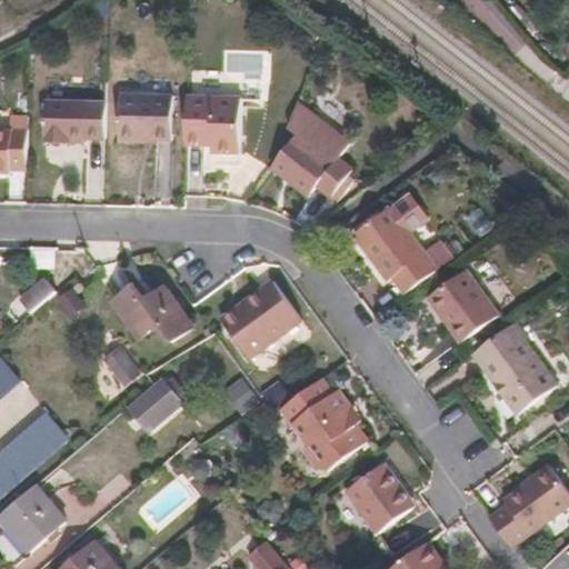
[(225,52),(225,78),(243,78),(242,102),(267,105),(267,52),(225,52)]
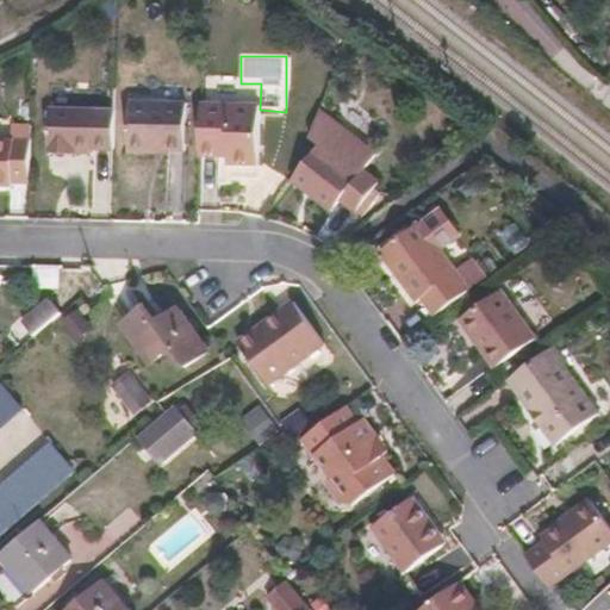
[(241,83),(203,83),(201,136),(230,137),(230,144),(259,147),(260,110),(261,83),(241,83)]
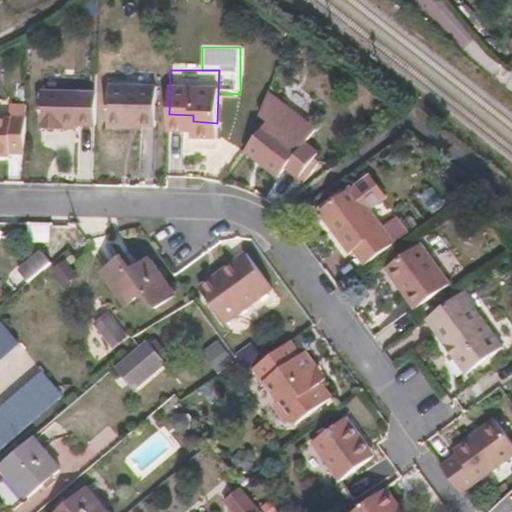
[(157,84),(109,84),(108,124),(157,124),(157,84)]
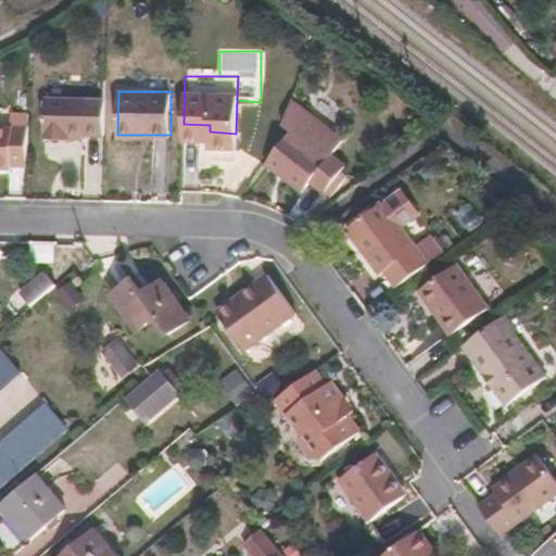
[(342,136),(292,98),(283,119),(293,124),(266,161),(303,188),(312,177),(326,188),(345,162),(331,151),(342,136)]
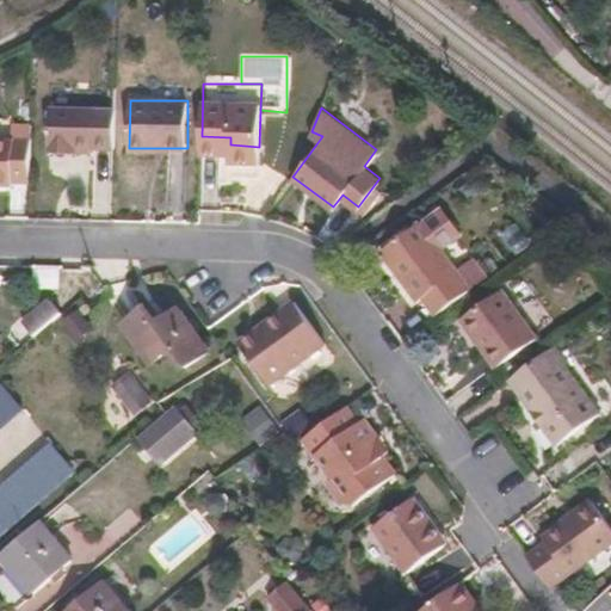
[(116,148),(116,112),(48,112),(48,156),(76,158),(78,148),(93,149),(116,148)]
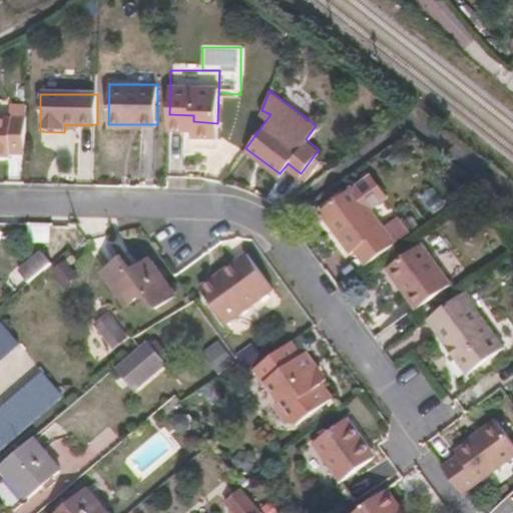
[(11,114),(11,124),(26,124),(26,114),(11,114)]
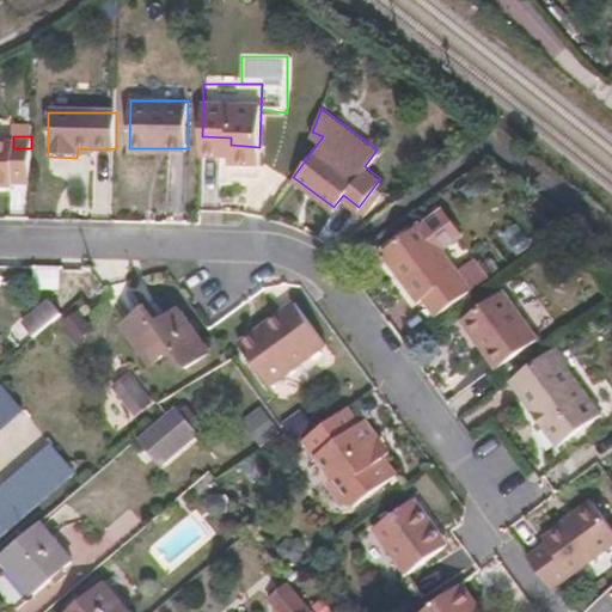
[(30,191),(31,148),(13,148),(0,147),(0,195),(12,196),(13,191),(30,191)]
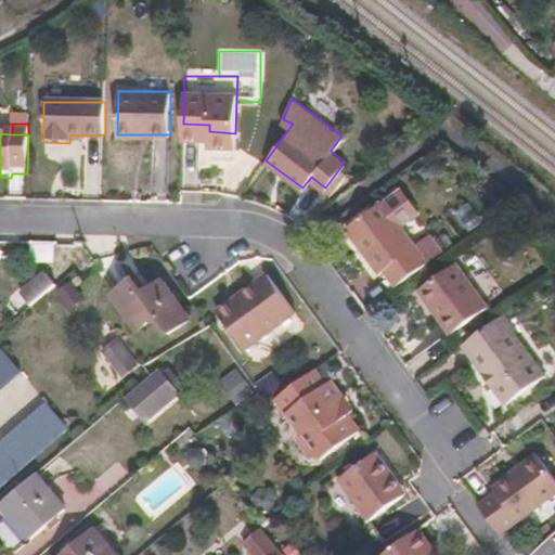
[(384,269),(396,284),(427,260),(379,199),(343,227),(378,272),(384,269)]
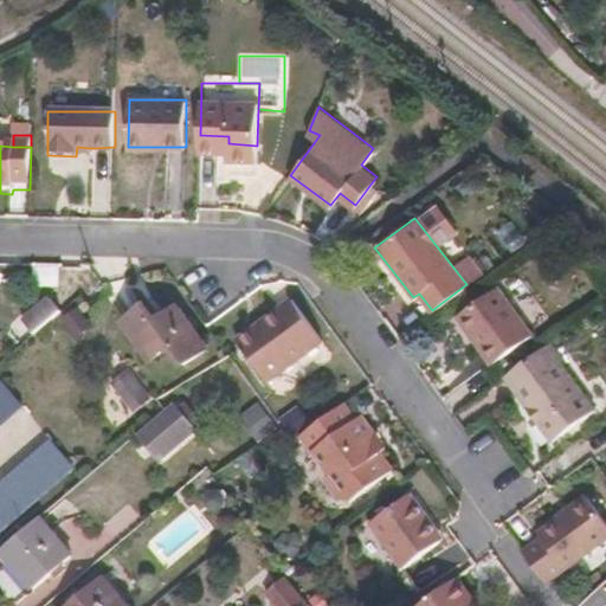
[(496,283),(457,313),(494,360),(533,330),(496,283)]
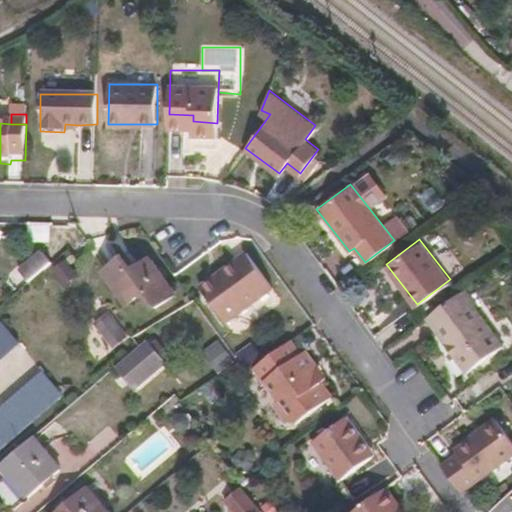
[(20,269),(31,281),(42,272),(54,263),(42,249),(20,269)]
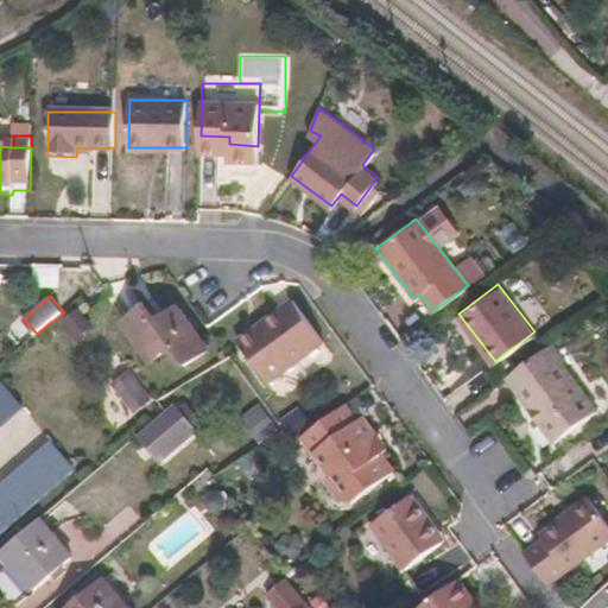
[(263,333),(246,343),(270,379),(327,342),(297,298),(258,324),(263,333)]
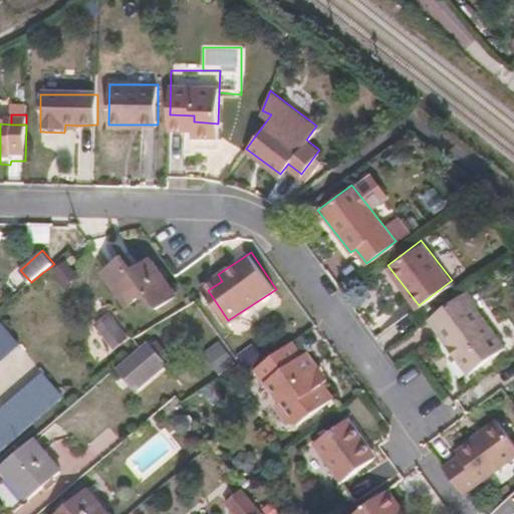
[(125,259),(105,274),(129,305),(146,294),(157,309),(178,295),(152,259),(135,270),(125,259)]
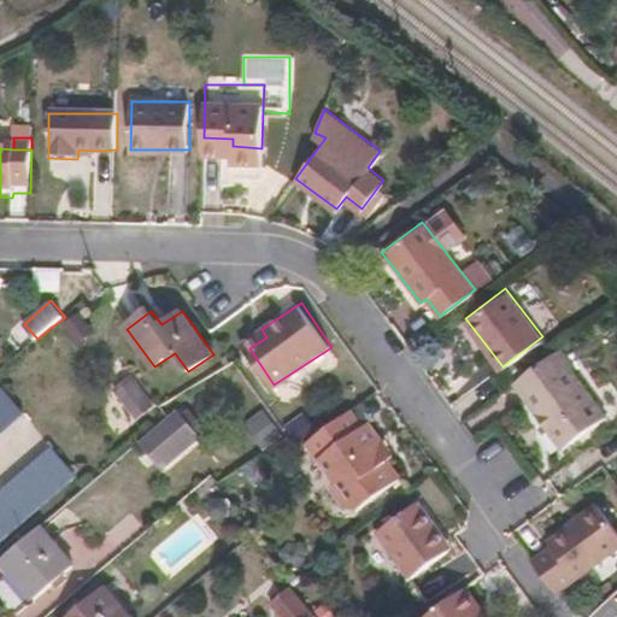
[(266,338),(262,329),(244,341),(250,348),(266,338)]
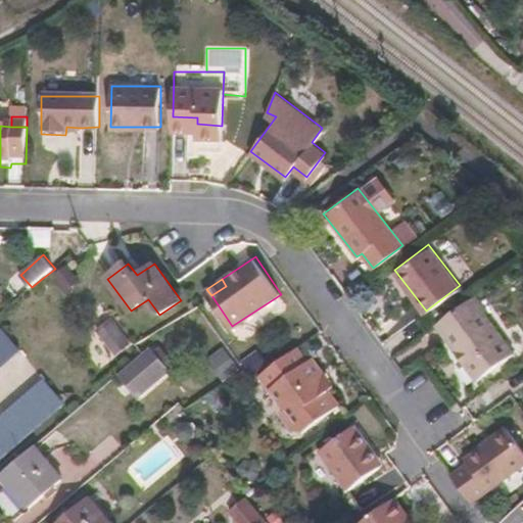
[(477,291),(438,322),(458,348),(463,346),(470,355),(466,359),(479,376),(516,348),(486,310),(488,307),(477,291)]
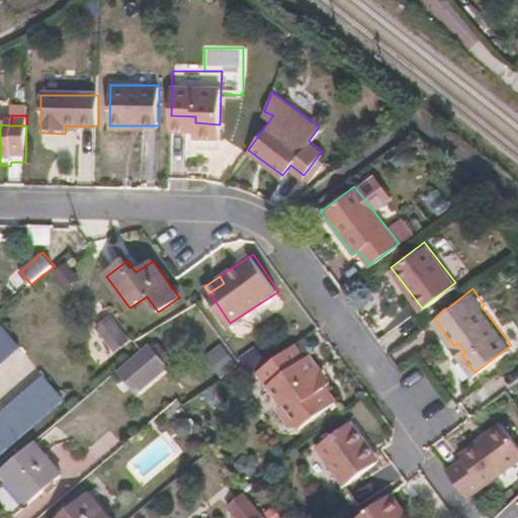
[(112,316),(101,325),(103,328),(92,337),(104,352),(116,344),(118,348),(130,339),(112,316)]
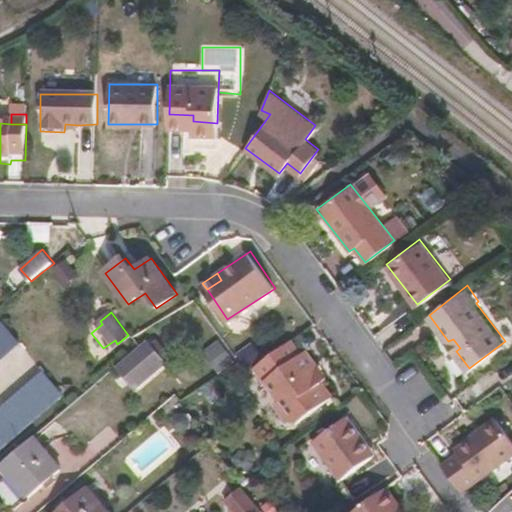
[(0,360),(20,343),(2,322),(0,323),(0,360)]
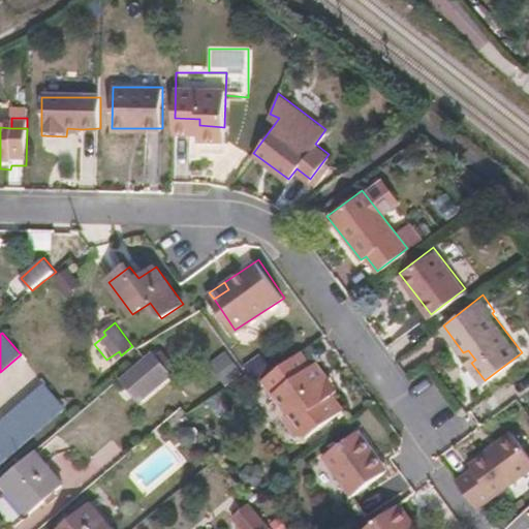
[(311,362),(301,349),(263,377),(286,408),(284,416),(294,431),(304,432),(307,435),(343,406),(322,378),(328,374),(316,359),(311,362)]
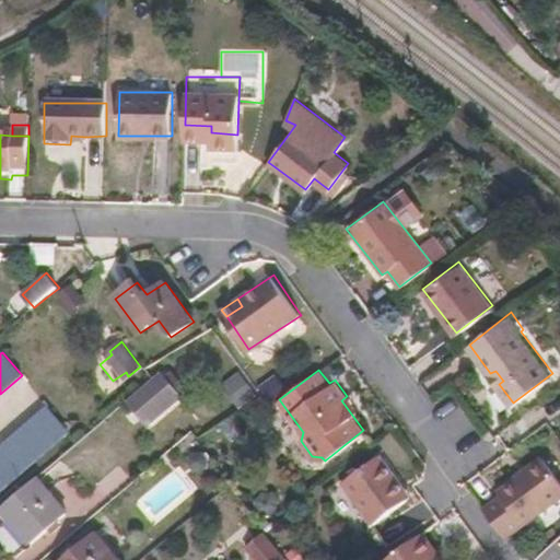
[(496,371),(490,373),(499,384),(503,381),(496,371)]
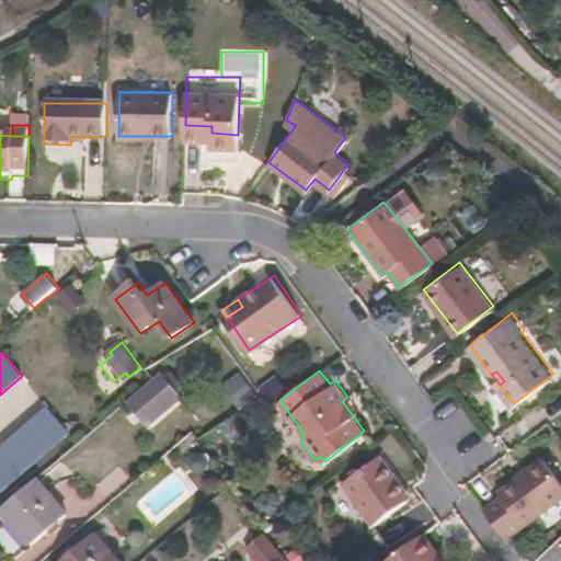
[(164,374),(156,380),(173,405),(184,397),(164,374)]
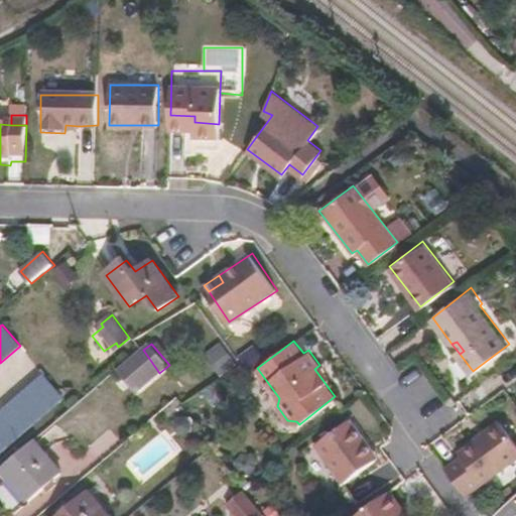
[(137,391),(159,373),(143,350),(142,349),(118,368),(137,391)]
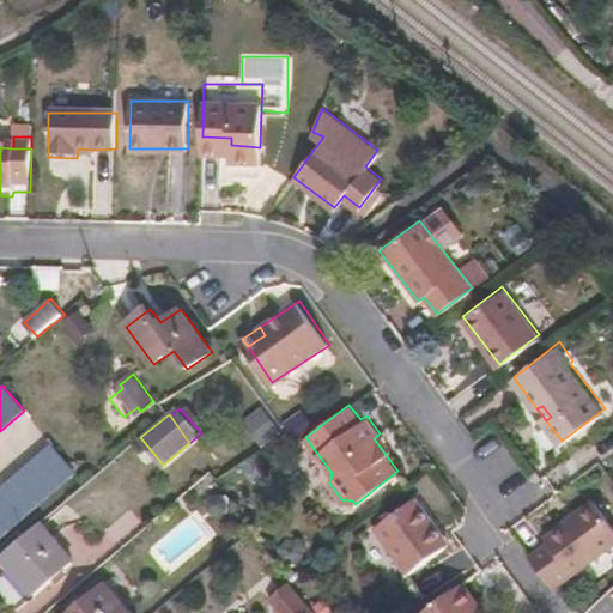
[(249,428),(262,445),(279,432),(266,416),(249,428)]
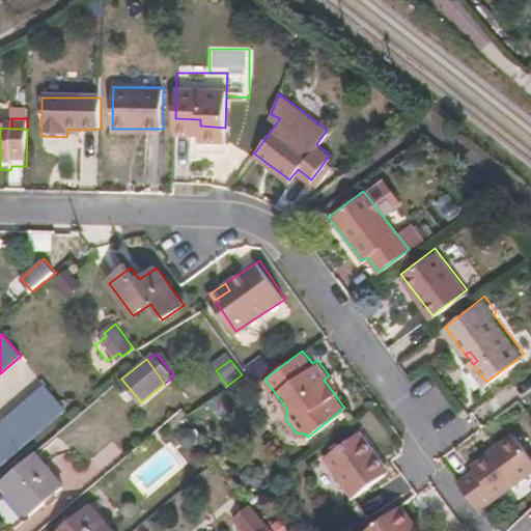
[(47,386),(0,426),(0,465),(65,409),(47,386)]
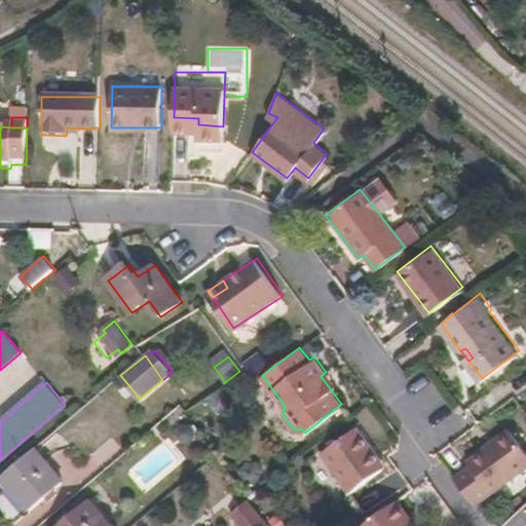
[(351,433),(320,457),(349,495),(376,476),(366,461),(371,458),(351,433)]
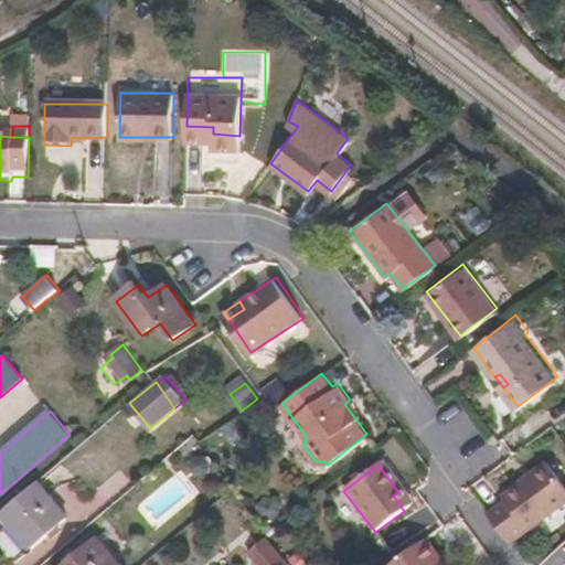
[(487,514),(510,545),(564,504),(564,490),(546,466),(501,498),(504,503),(487,514)]
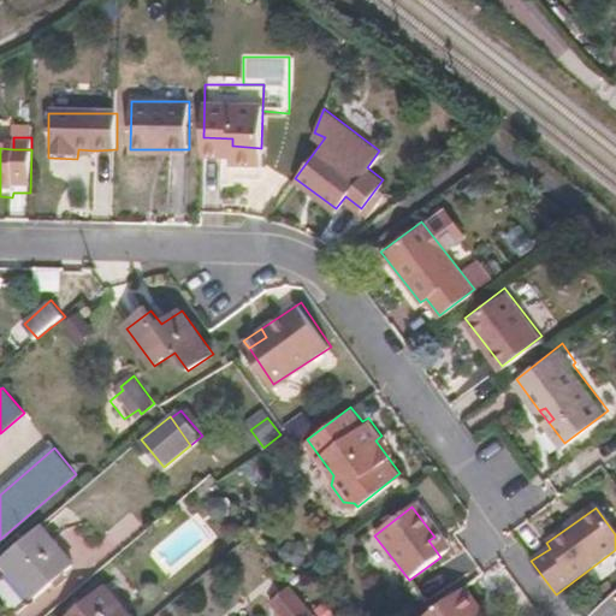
[(76,564),(42,525),(0,558),(0,560),(35,599),(76,564)]
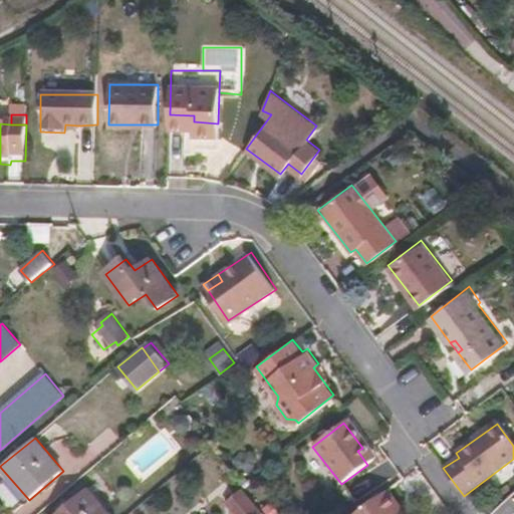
[(372,461),(362,448),(357,451),(367,465),(372,461)]
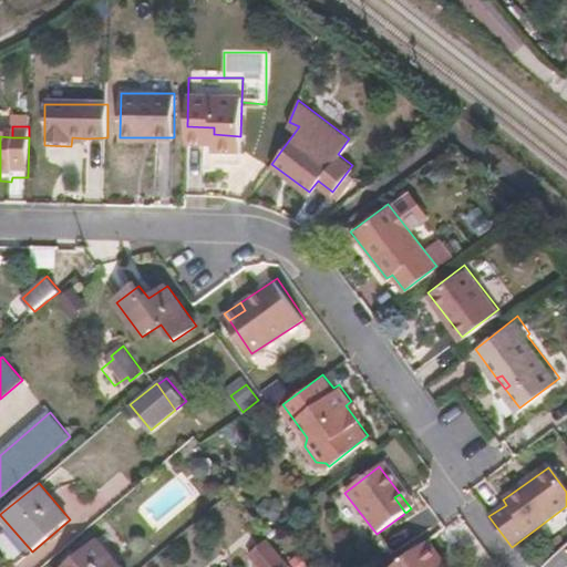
[(122,566),(98,538),(62,566),(122,566)]
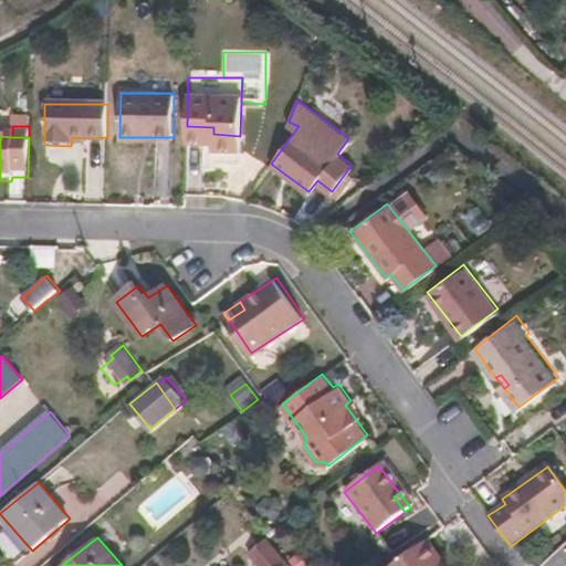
[(443,557),(428,537),(390,565),(442,565),(439,562),(443,557)]
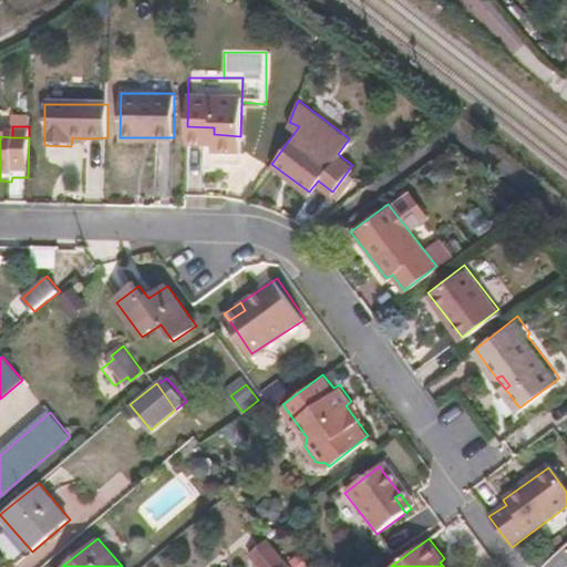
[(288,566),(289,566),(267,540),(248,556),(257,566),(288,566)]
